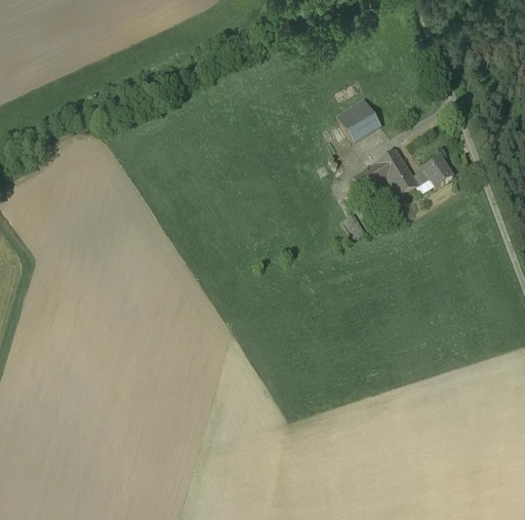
[(432,86),(419,92),(425,107),(436,103),(434,95),(432,93),(435,92),(432,86)]
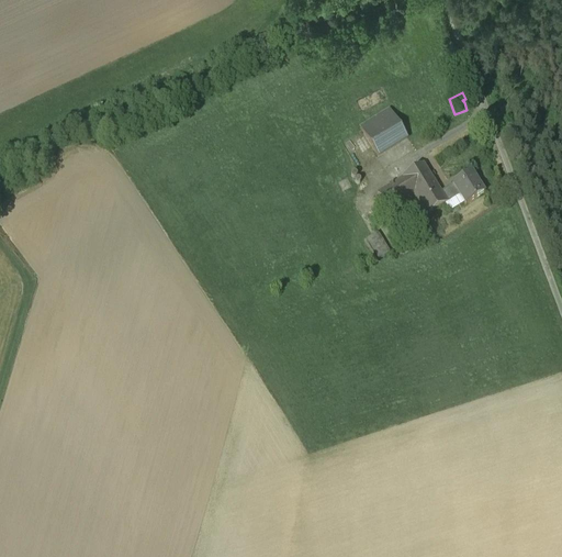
[(390,106),(360,124),(362,127),(378,152),(407,134),(390,106)]
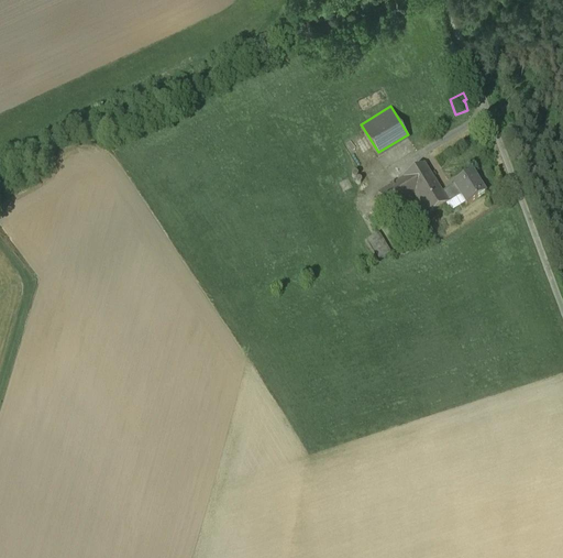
[(443,189),(424,160),(403,174),(415,193),(427,212),(449,198),(443,189)]
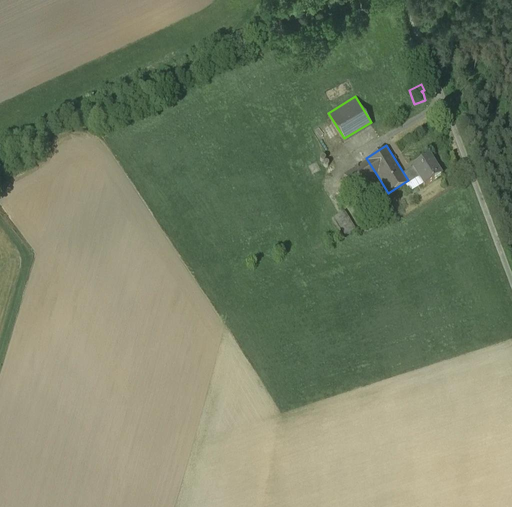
[(441,171),(429,153),(412,163),(414,165),(403,172),(408,180),(419,173),(424,182),(441,171)]
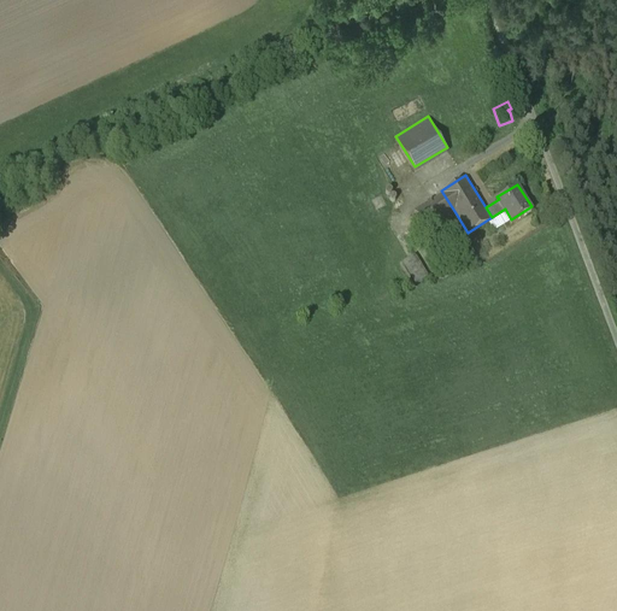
[(441,191),(413,207),(427,228),(454,211),(441,191)]
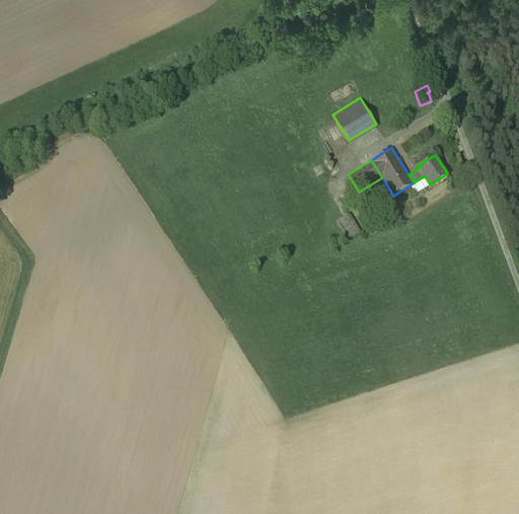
[(348,212),(339,218),(350,235),(359,229),(348,212)]
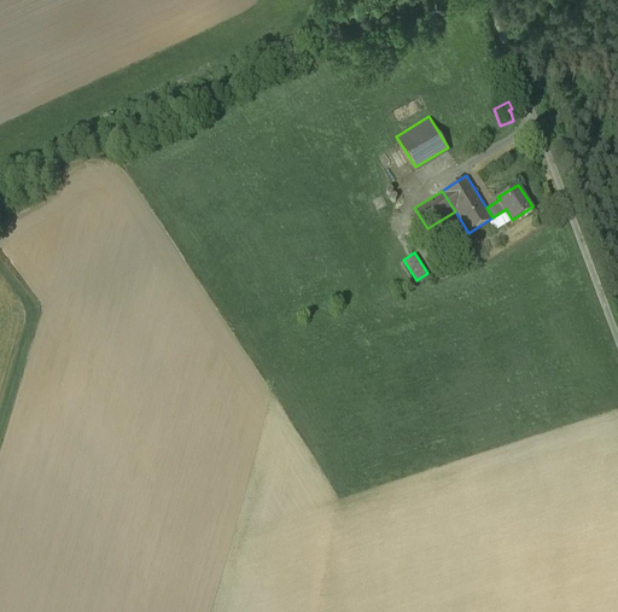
All buildings are outlined.
